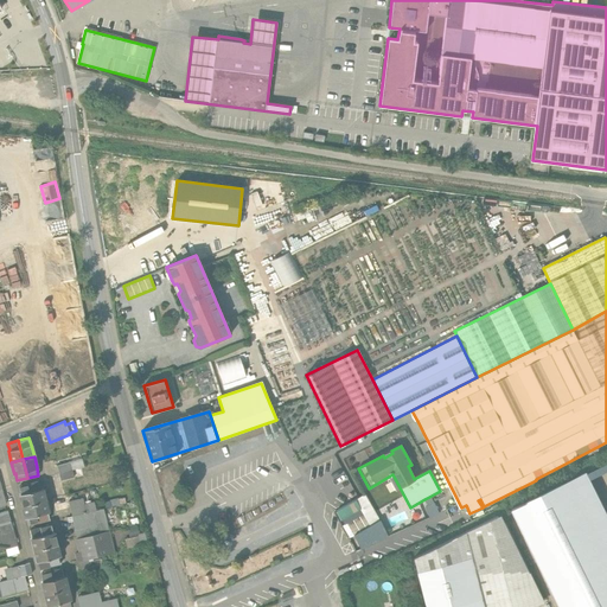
[(57,468),(61,480),(96,471),(94,465),(83,467),(81,461),(57,468)]
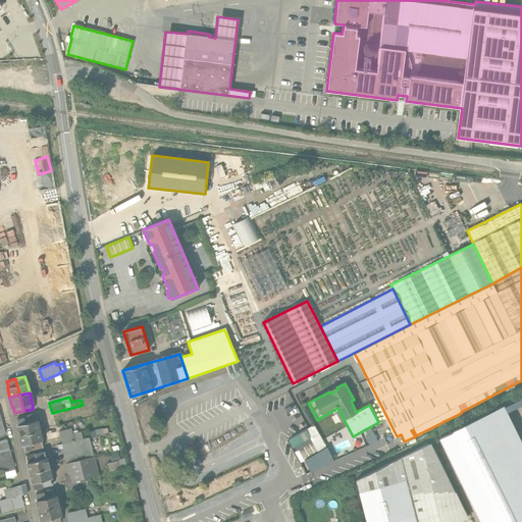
[(521,521),(521,445),(503,407),(438,438),(480,521),(521,521)]
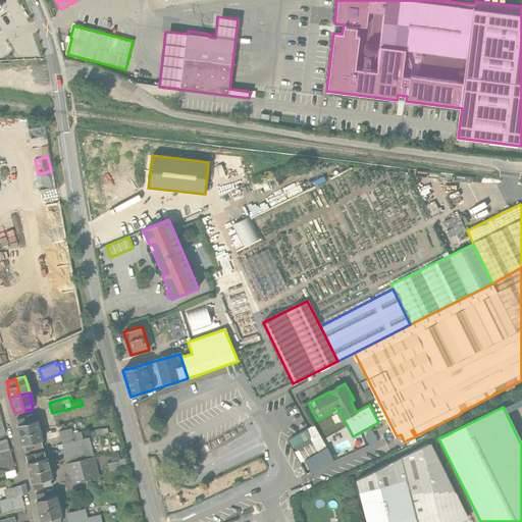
[(34,414),(25,416),(29,432),(39,430),(37,419),(36,420),(34,414)]
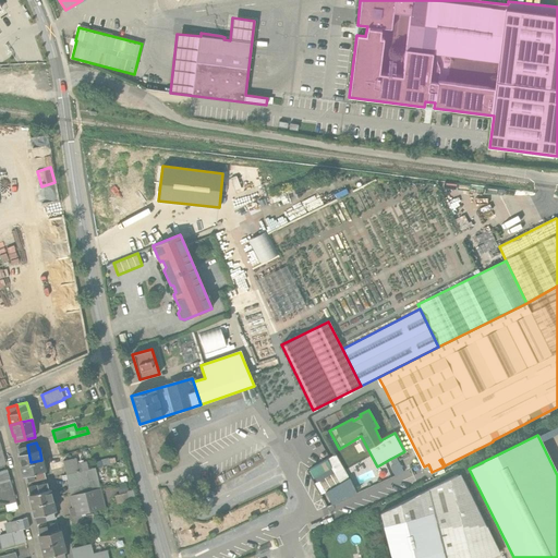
[(21,464),(31,462),(27,445),(17,447),(19,453),(17,455),(21,464)]
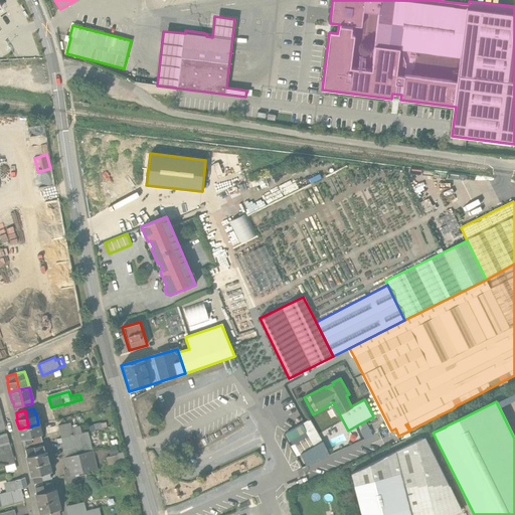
[(310,418),(285,431),(296,455),(321,443),(310,418)]
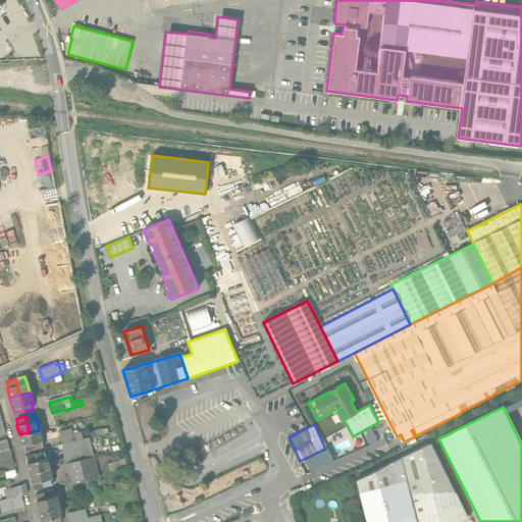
[(369,427),(365,429),(368,436),(365,437),(369,446),(377,442),(373,433),(369,427)]
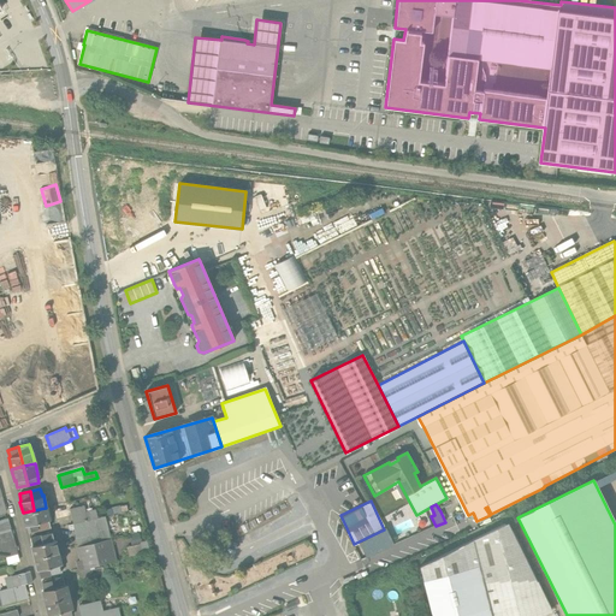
[(77,561),(78,570),(114,561),(104,517),(98,519),(95,510),(84,513),(83,505),(70,509),(81,560),(77,561)]
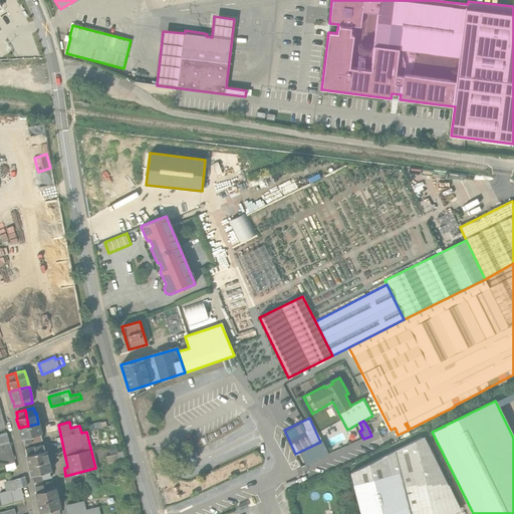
[(38,424),(28,426),(32,442),(41,440),(40,434),(41,434),(38,424)]
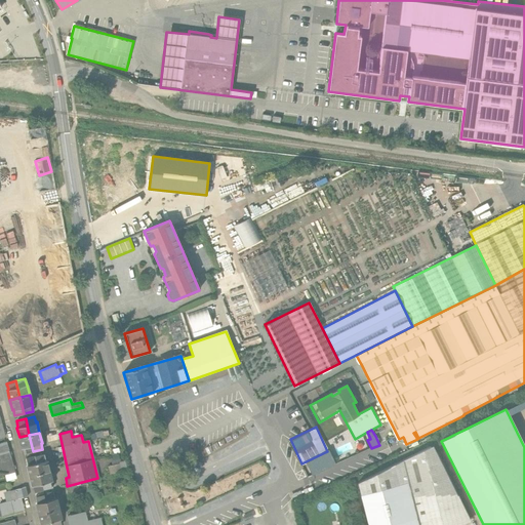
[(25,453),(33,451),(29,435),(19,437),(22,447),(23,447),(25,453)]
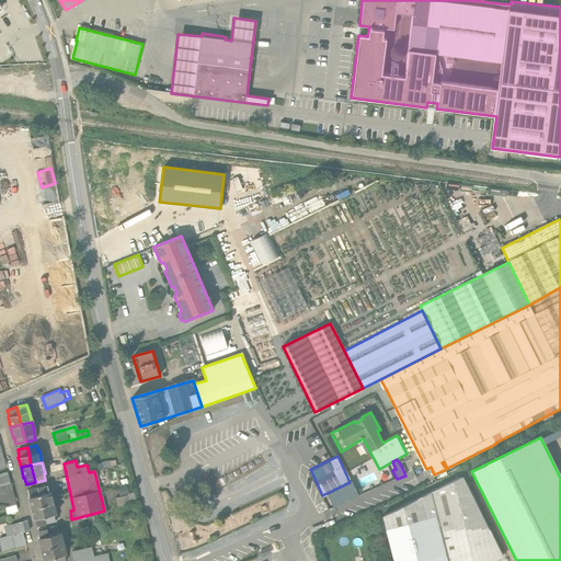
[(15,504),(7,471),(0,473),(0,506),(2,506),(3,507),(15,504)]
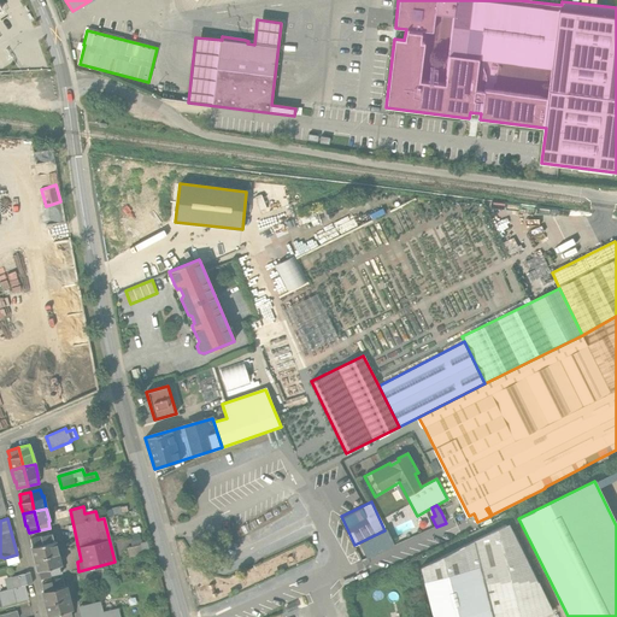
[(421,566),(433,616),(522,616),(551,610),(507,523),(421,566)]
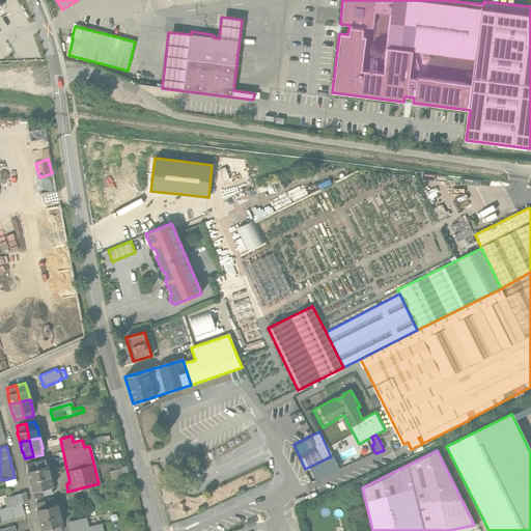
[(45,459),(35,462),(39,478),(49,475),(47,465),(46,466),(45,459)]
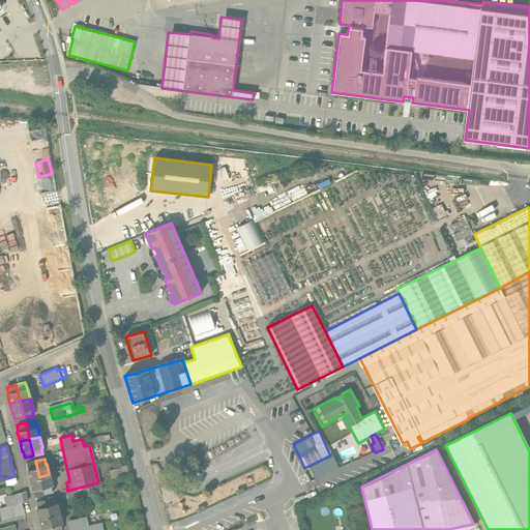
[(29,479),(39,477),(35,461),(26,463),(27,469),(26,470),(29,479)]
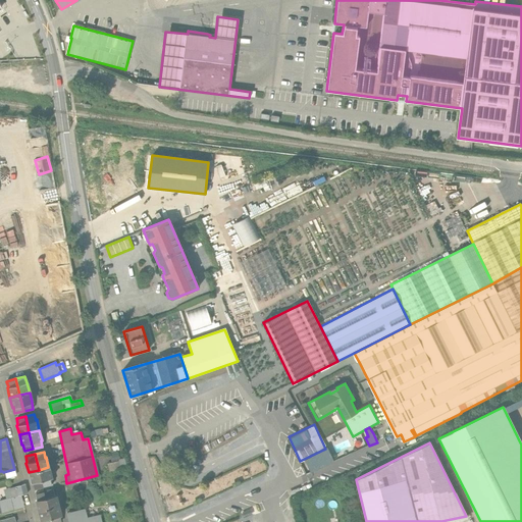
[(48,467),(39,470),(43,486),(52,484),(50,478),(51,478),(48,467)]
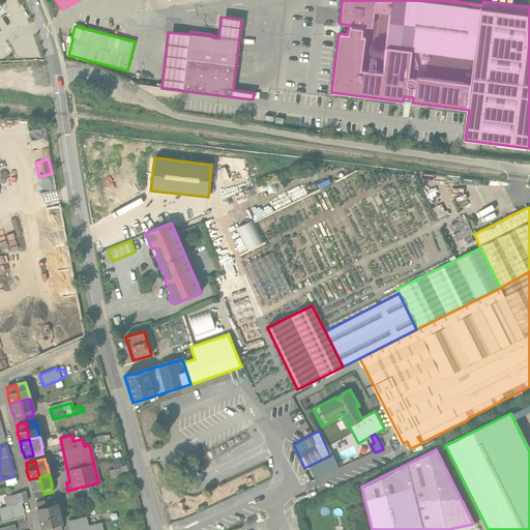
[(34,496),(43,494),(39,477),(29,479),(31,490),(33,490),(34,496)]
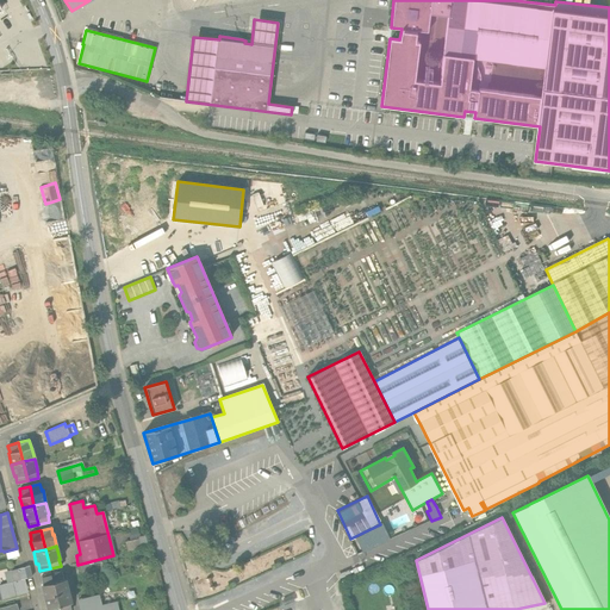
[(62,572),(51,574),(56,593),(68,590),(64,578),(63,578),(62,572)]
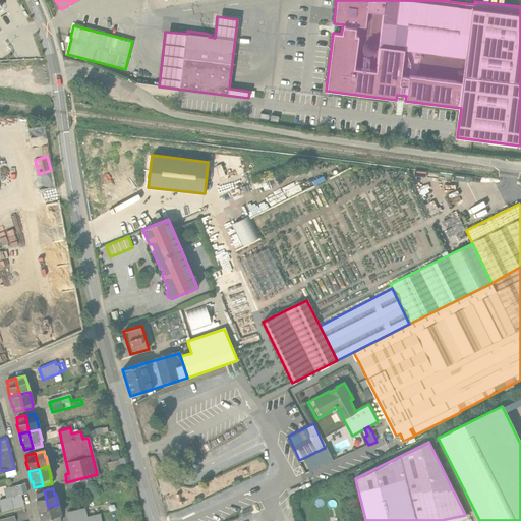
[(38,509),(48,507),(44,490),(35,493),(37,499),(36,499),(38,509)]
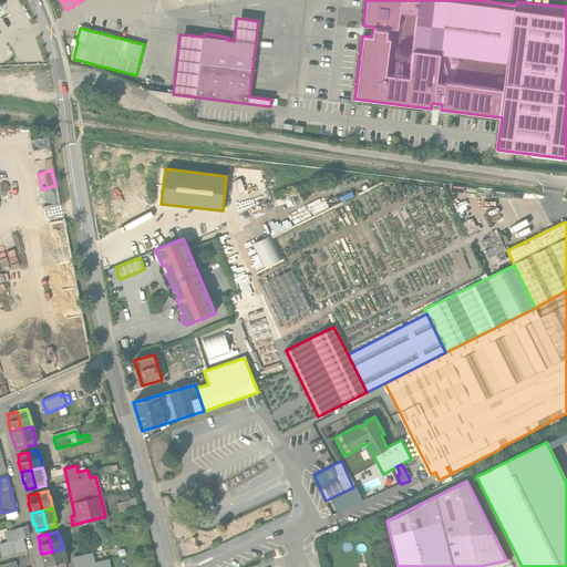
[(0,550),(2,557),(26,550),(22,537),(0,543),(0,550)]
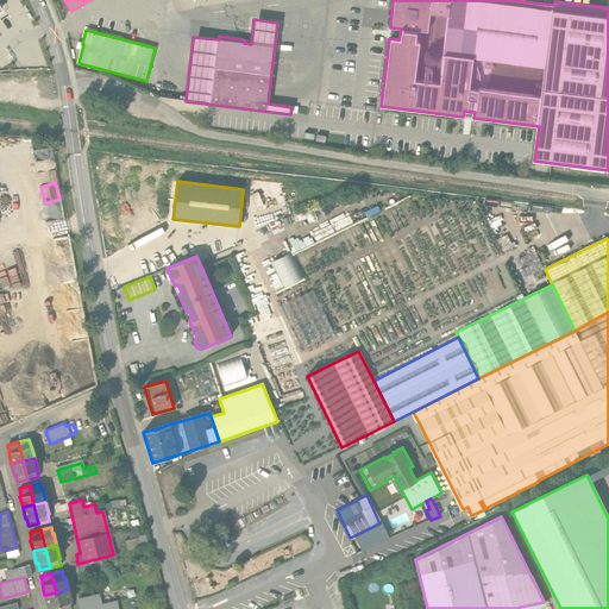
[(68,589),(56,592),(60,608),(68,608),(71,608),(69,602),(70,601),(68,589)]
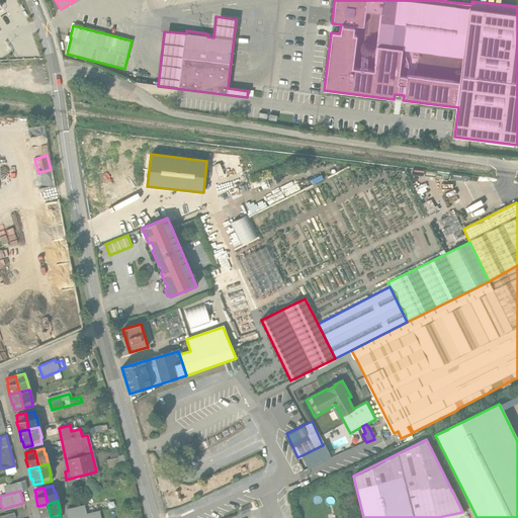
[(41,517),(51,517),(48,504),(37,506),(40,516),(41,516),(41,517)]
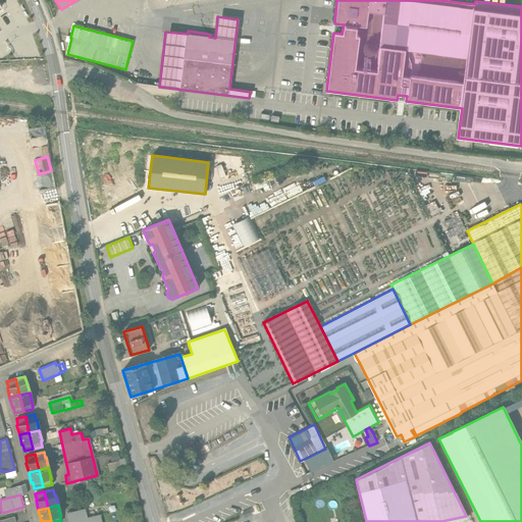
[(66,513),(68,521),(101,521),(99,515),(87,517),(85,509),(66,513)]
